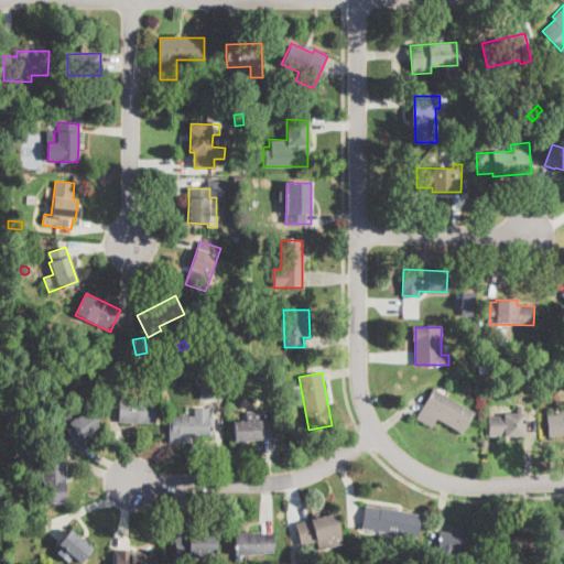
[(475,413),(463,434),(437,419),(432,427),(416,418),(434,389),(475,413)]
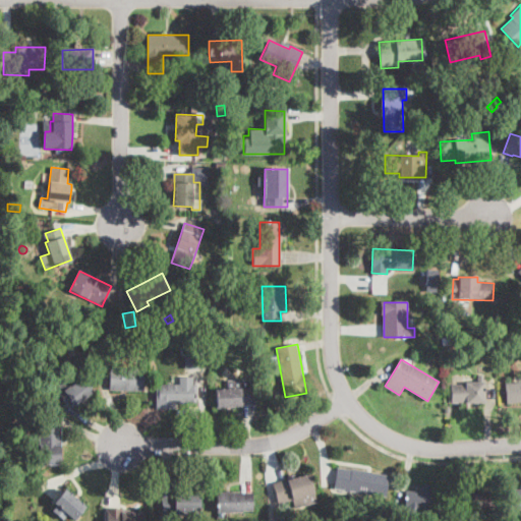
[(145,368),(143,391),(109,390),(110,370),(110,368),(145,368)]
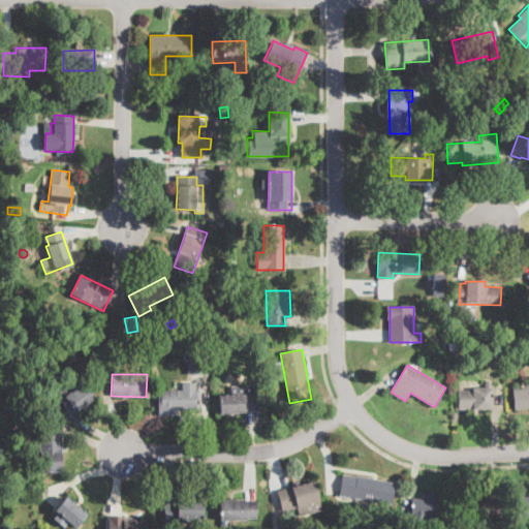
[(76,413),(75,414),(64,400),(86,382),(97,398),(76,413)]
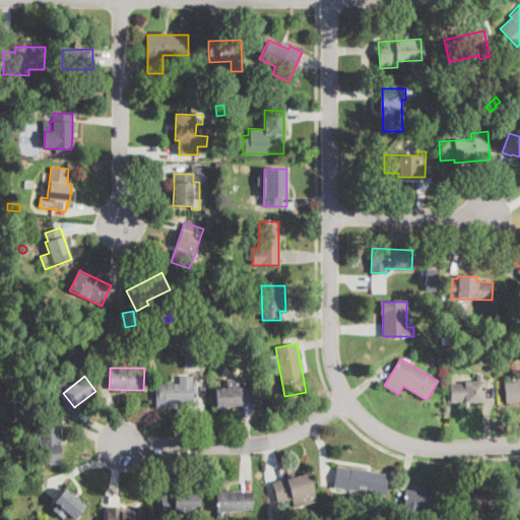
[(194,377),(194,383),(197,384),(197,403),(175,403),(175,408),(155,408),(155,383),(179,383),(179,377),(194,377)]
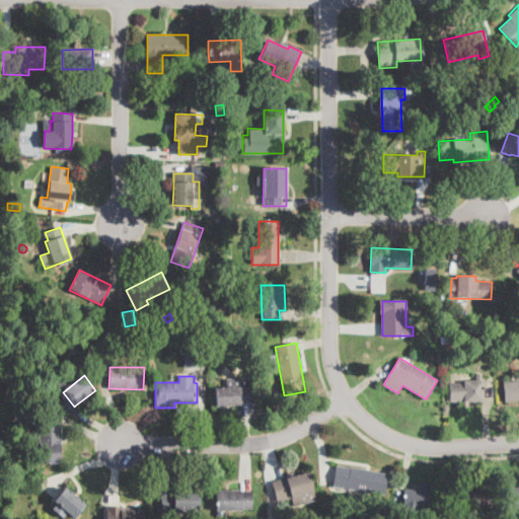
[(227,404),(216,405),(215,388),(227,387),(226,379),(247,378),(249,403),(227,404)]
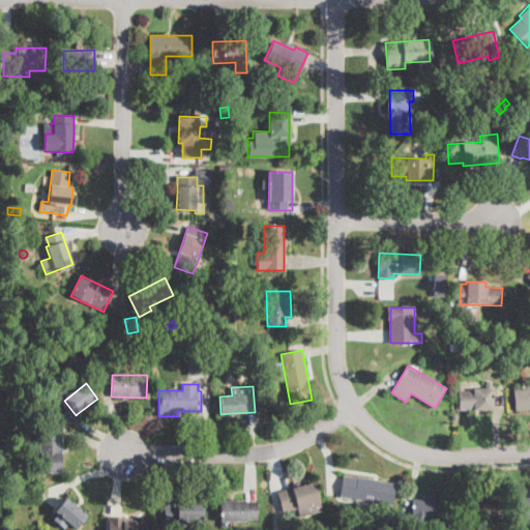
[(476,413),(459,414),(458,390),(492,388),(494,412),(476,413)]
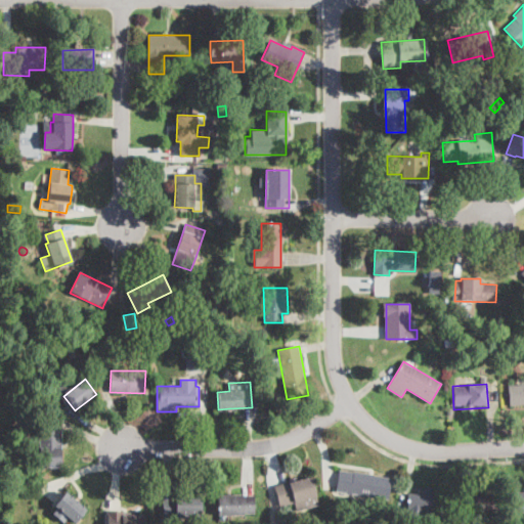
[(523,404),(510,405),(509,385),(523,384),(523,404)]
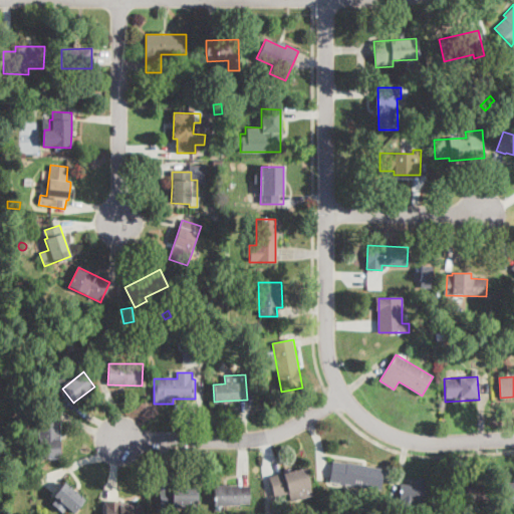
[(63,457),(40,458),(38,423),(62,422),(63,457)]
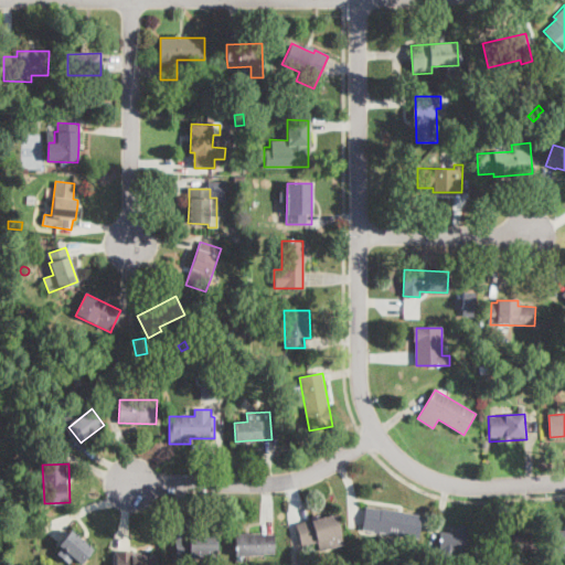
[(422,515),(418,539),(362,531),(364,509),(365,507),(422,515)]
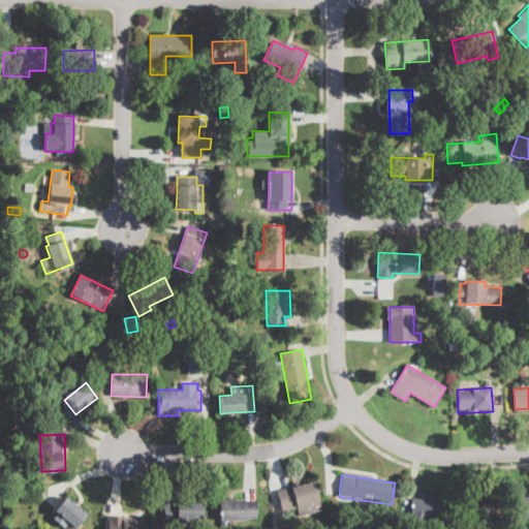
[(314,480),(322,510),(305,515),(303,506),(282,512),(277,491),(314,480)]
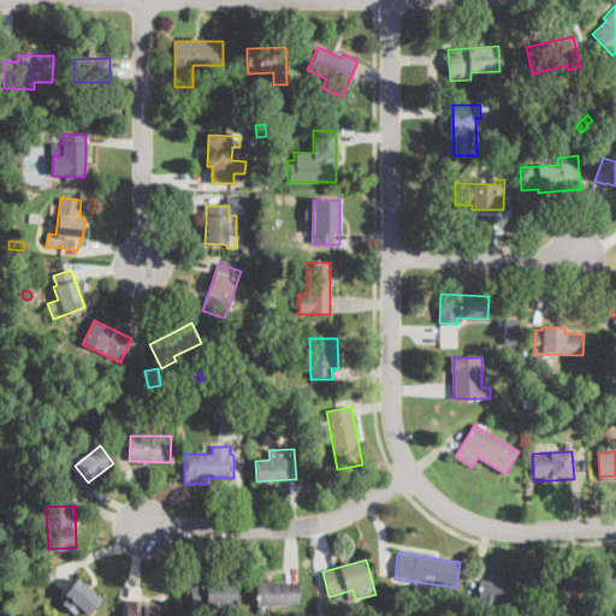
[(516,574),(515,582),(526,582),(525,608),(514,608),(515,604),(497,603),(497,611),(478,610),(478,605),(480,580),(496,581),(497,573),(516,574)]
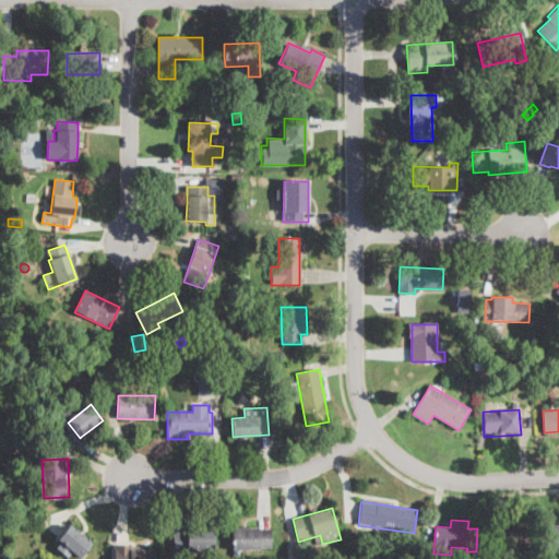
[(94,545),(83,558),(58,539),(68,527),(69,525),(94,545)]
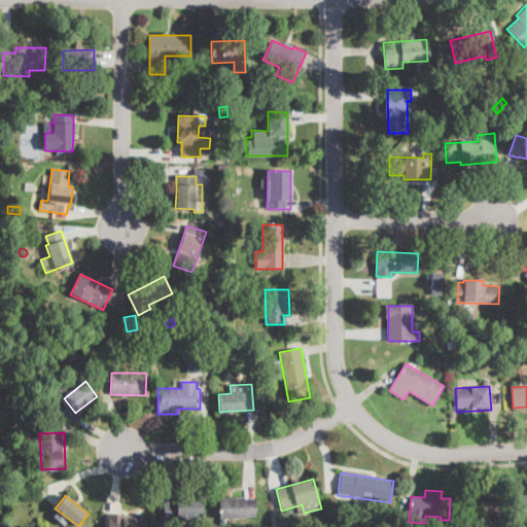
[(526,517),(518,518),(517,497),(526,495),(526,517)]
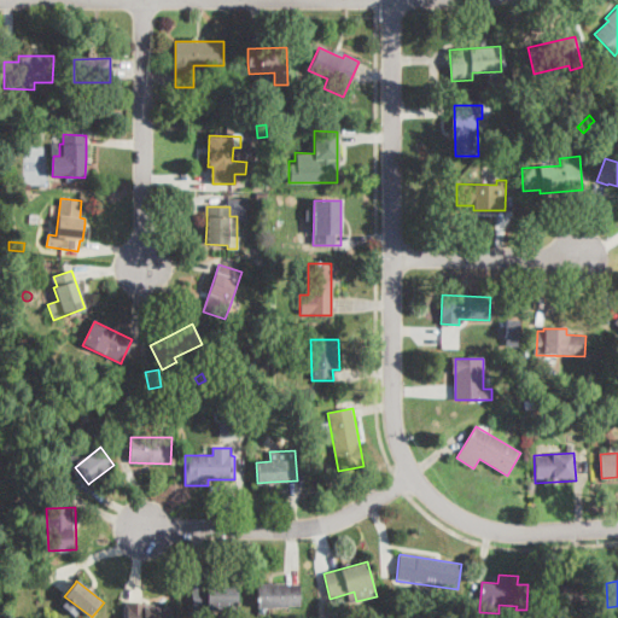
[(237,583),(237,611),(192,610),(192,583),(237,583)]
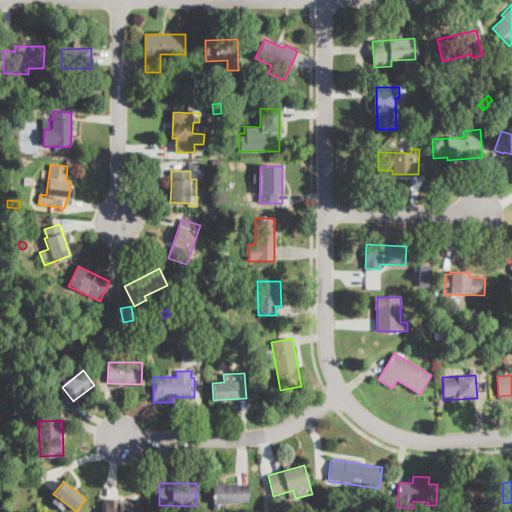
[(222,503),(213,503),(212,484),(249,483),(250,502),(222,503)]
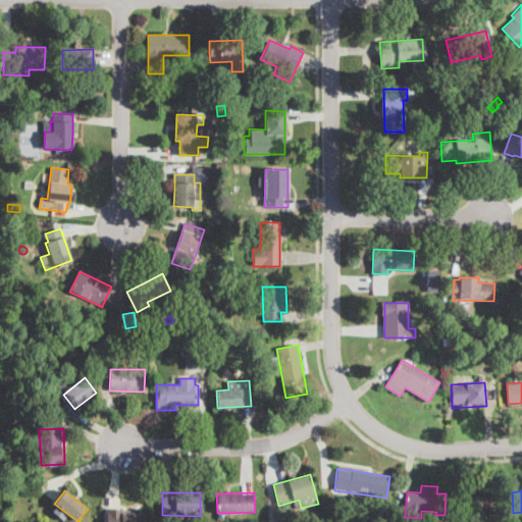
[(487,509),(459,511),(458,493),(486,492),(487,509)]
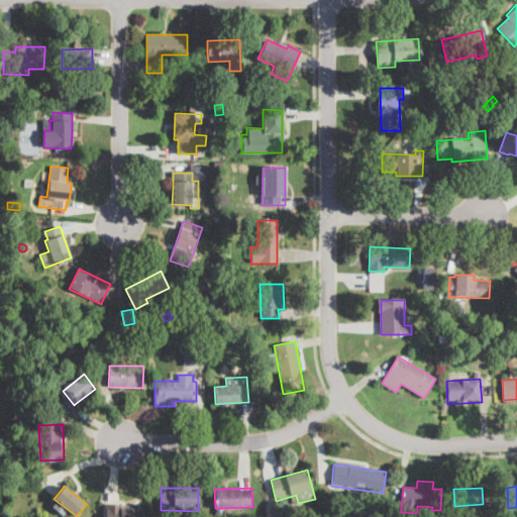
[(365,501),(359,504),(354,502),(353,496),(358,492),(365,495),(365,501)]
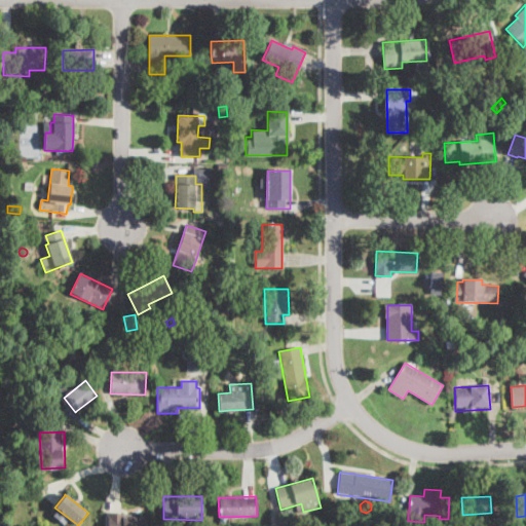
[(123,513),(123,517),(146,517),(146,525),(107,525),(107,513),(123,513)]
